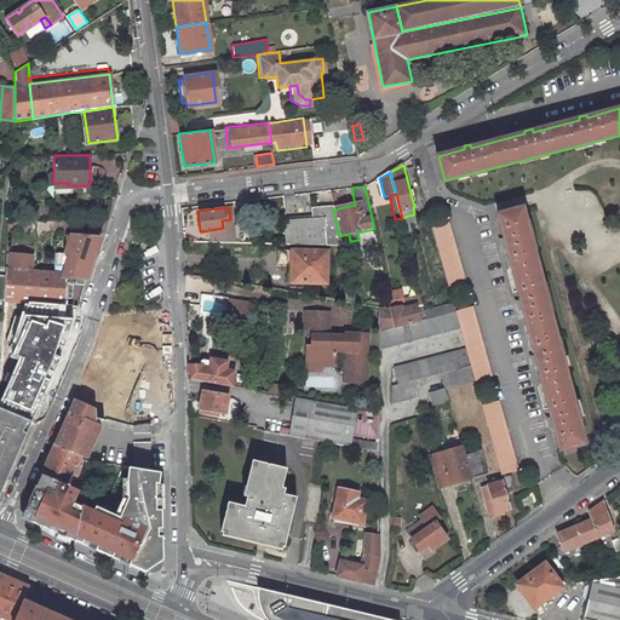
[(314,210),(314,219),(286,222),(287,245),(340,246),(339,236),(333,210),(332,207),(314,210)]
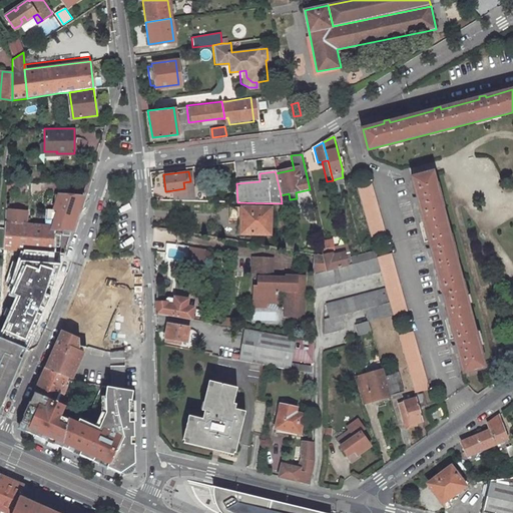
[(432,171),(410,176),(415,197),(412,198),(414,204),(417,203),(429,247),(425,248),(427,255),(430,254),(440,294),(437,295),(438,301),(442,300),(454,345),(450,346),(451,352),(455,351),(460,371),(480,365),(432,171)]
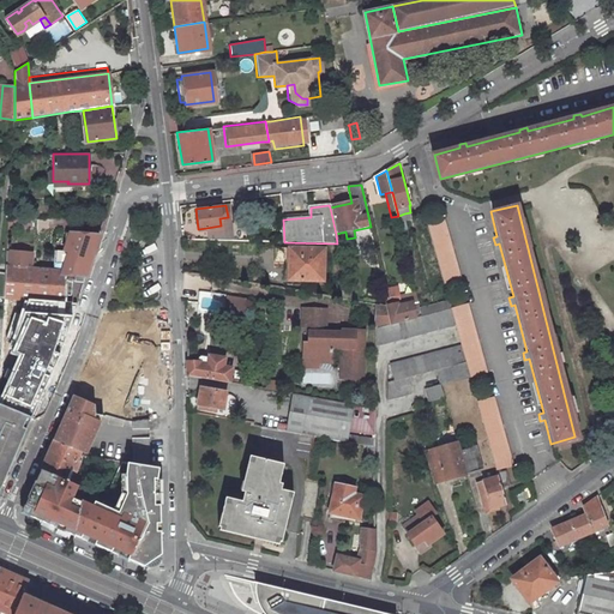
[(409,230),(404,214),(398,216),(402,233),(409,230)]
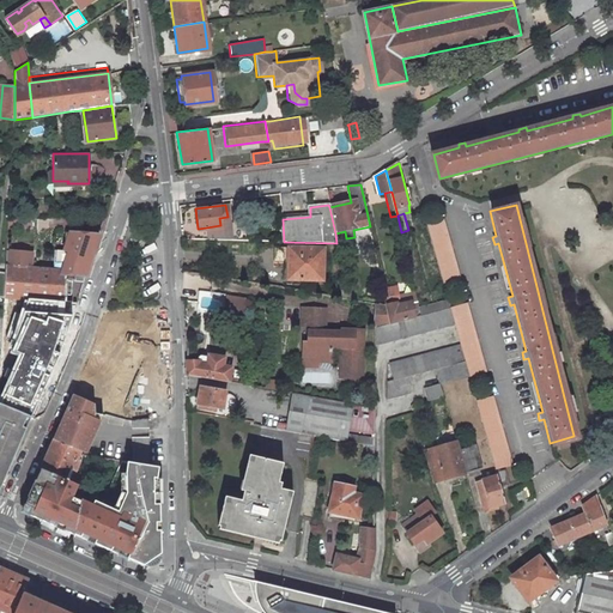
[(230,238),(228,217),(219,218),(220,225),(206,228),(208,238),(230,238)]
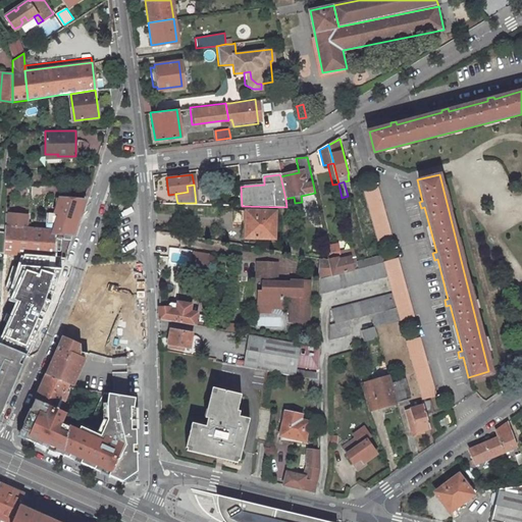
[(390,236),(376,185),(363,189),(376,240),(390,236)]
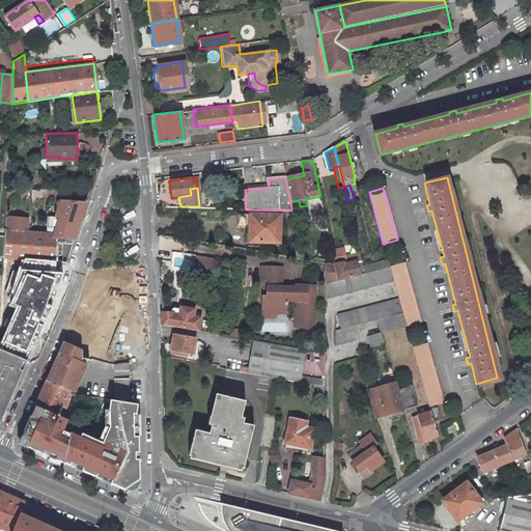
[(72,242),(86,200),(59,199),(58,216),(47,215),(46,230),(57,231),(56,234),(57,234),(57,241),(72,242)]
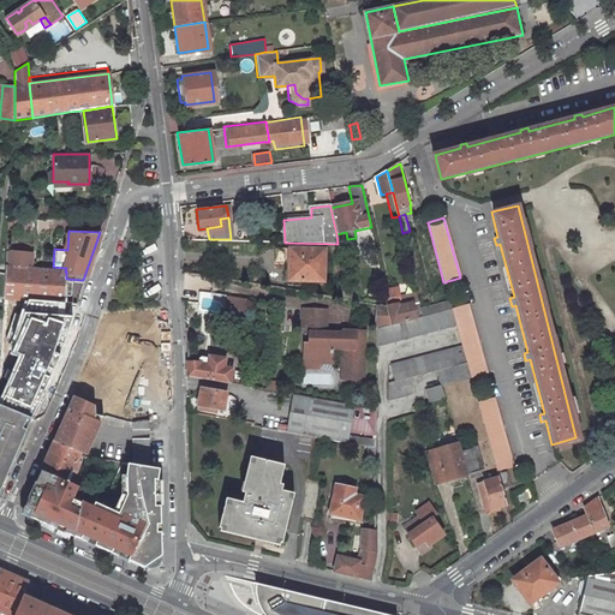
[(5,263),(31,266),(33,251),(15,250),(15,240),(6,240),(5,258),(5,263)]
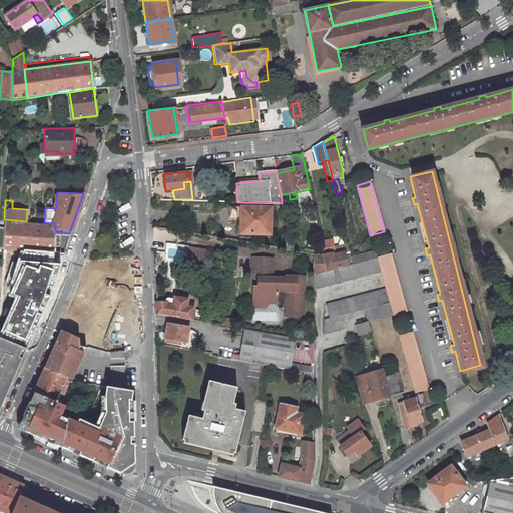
[(234,231),(235,206),(223,205),(222,217),(231,217),(231,231),(234,231)]
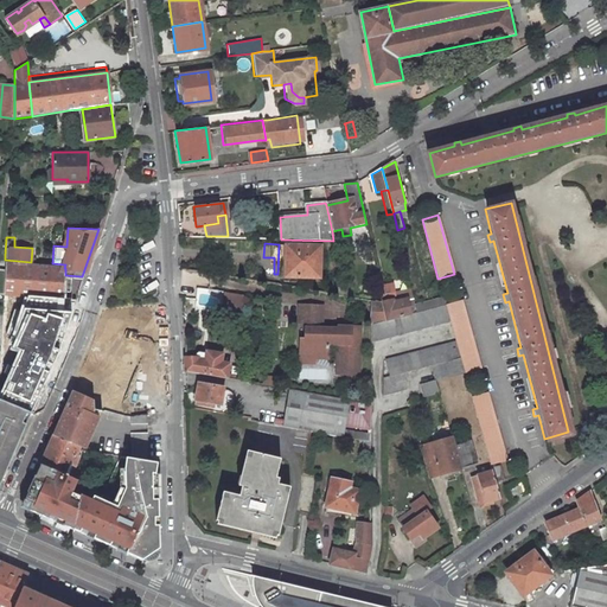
[(315,276),(317,244),(279,244),(278,274),(315,276)]
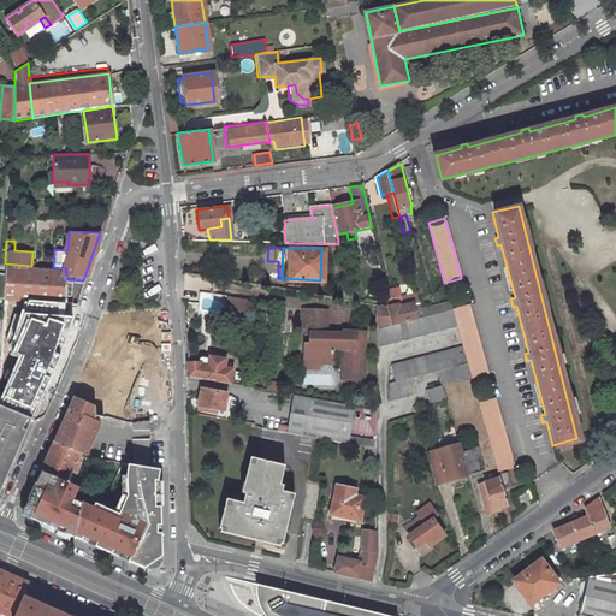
[(5,264),(4,297),(64,302),(66,279),(66,272),(65,272),(66,268),(53,267),(52,267),(39,266),(31,266),(5,264)]
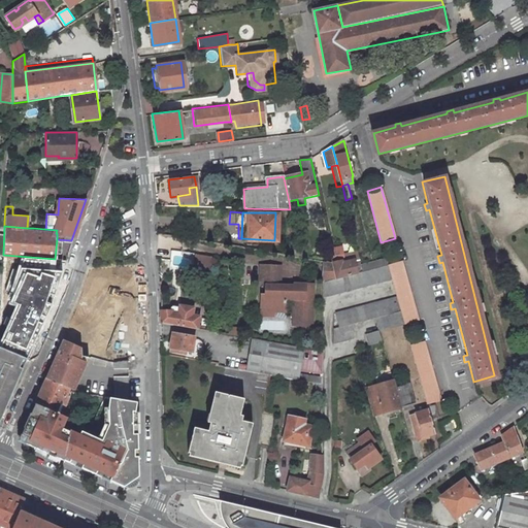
[(222,237),(203,234),(202,239),(202,240),(221,243),(221,242),(222,237)]
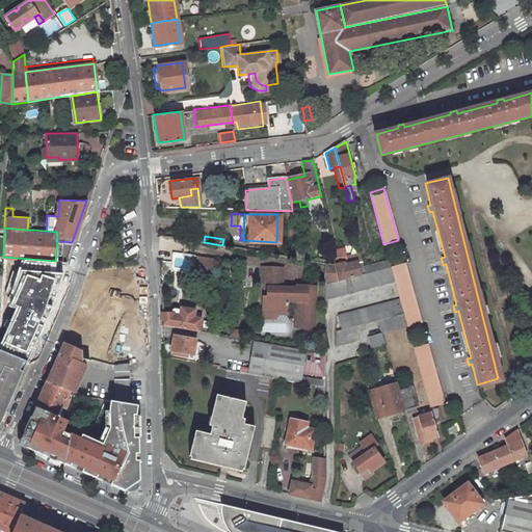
[(333,251),(335,262),(334,262),(337,280),(365,272),(362,261),(361,262),(360,259),(358,253),(344,256),(342,249),(333,251)]
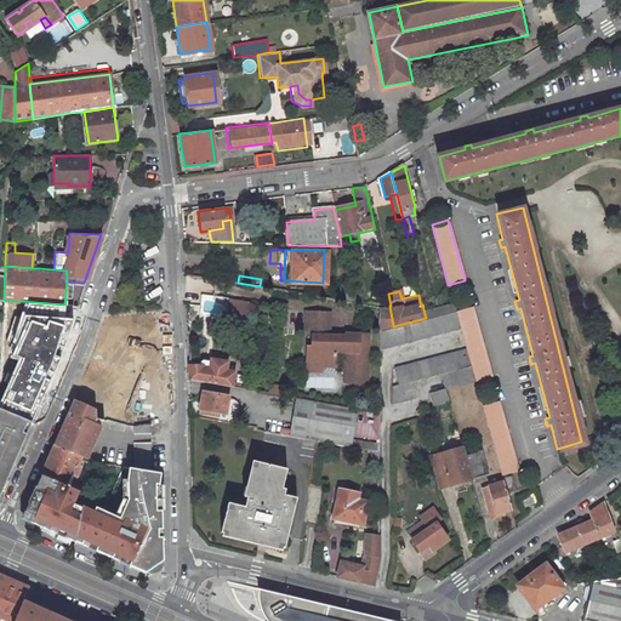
[(228,312),(248,315),(249,298),(229,296),(228,312)]
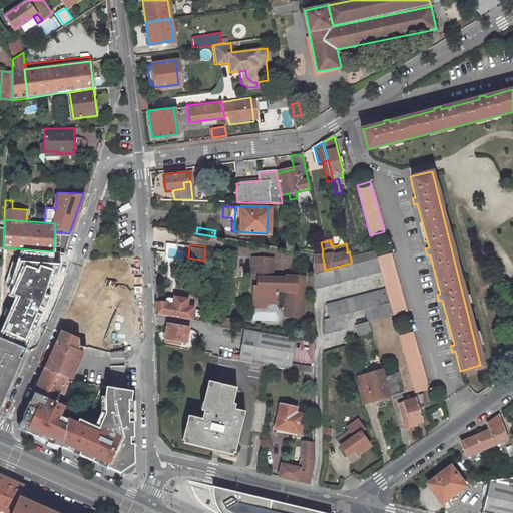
[(36,306),(44,307),(49,294),(53,251),(3,247),(1,302),(16,304),(36,306)]
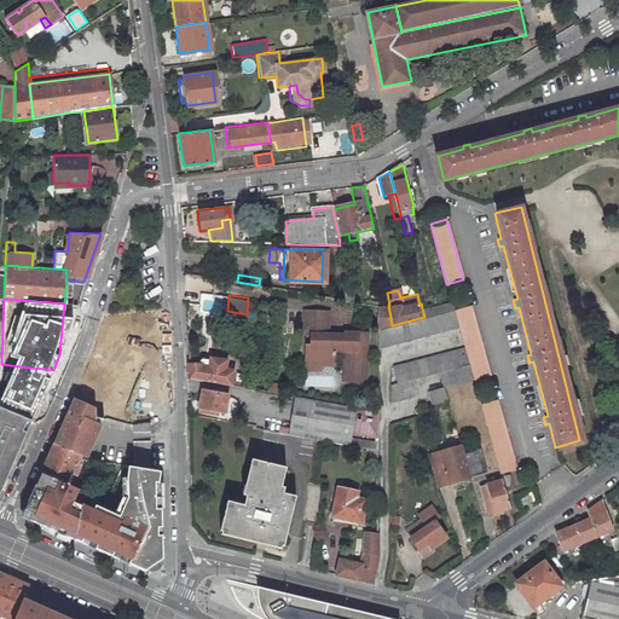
[(377,305),(377,330),(379,330),(392,325),(388,305),(377,305)]
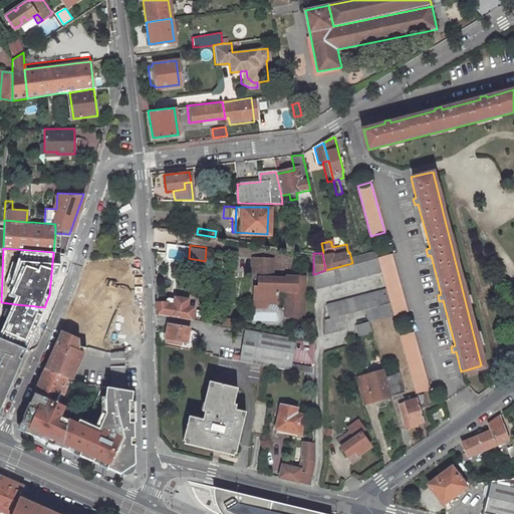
[(407,311),(391,253),(377,257),(393,314),(407,311)]
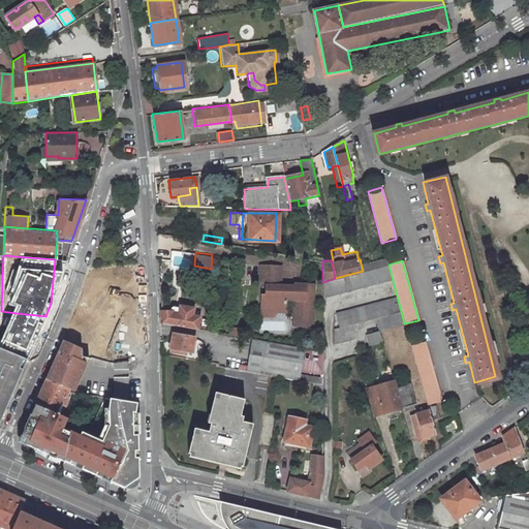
[(323,282),(323,297),(391,278),(386,263),(363,271),(335,278),(323,282)]
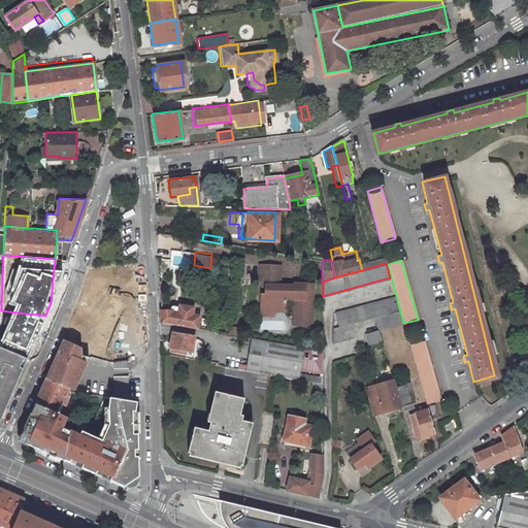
[(122,292),(132,291),(130,317),(129,322),(146,322),(147,292),(145,272),(130,273),(129,264),(128,264),(89,269),(86,278),(96,282),(119,281),(120,290),(122,292)]
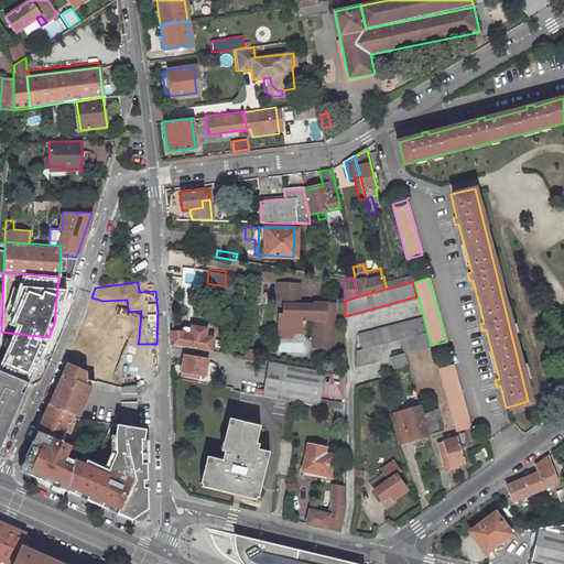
[(282,300),(282,315),(278,315),(277,333),(291,333),(304,334),(304,320),(304,310),(297,310),(299,284),(277,283),(277,300),(282,300)]
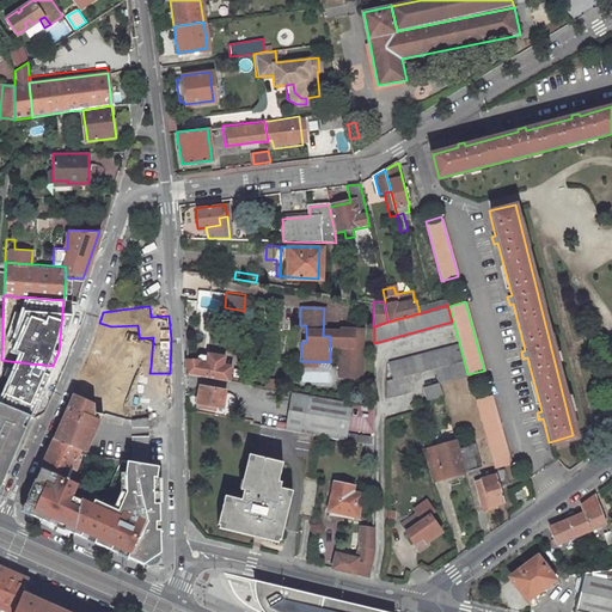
[(360,378),(361,331),(353,331),(353,329),(340,328),(340,336),(340,347),(338,377),(360,378)]
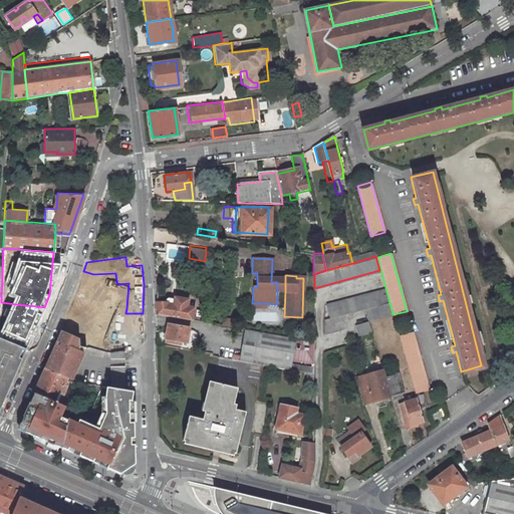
[(384,287),(325,303),(328,317),(323,318),(323,333),(343,327),(344,313),(365,307),(367,317),(354,321),(357,333),(369,329),(367,321),(392,314),(384,287)]
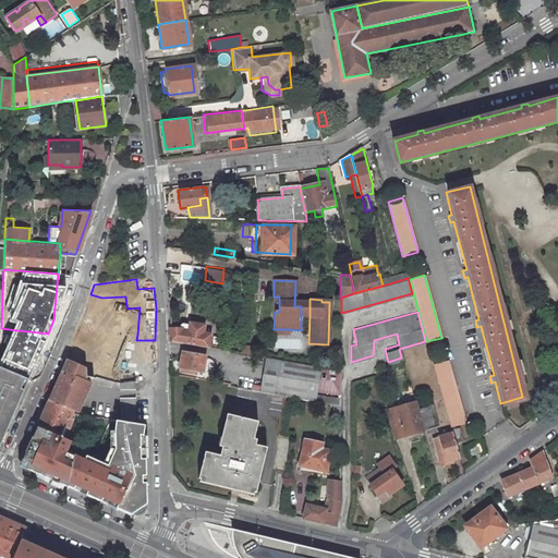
[(98,325),(82,318),(73,343),(67,358),(84,365),(98,325)]
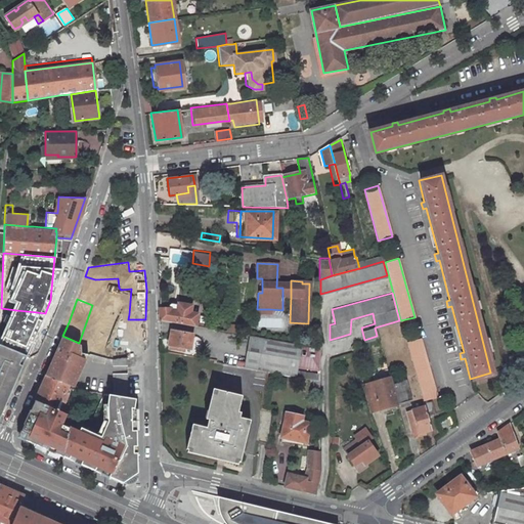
[(188,310),(189,303),(176,301),(175,303),(169,302),(168,303),(167,306),(158,305),(158,318),(170,321),(171,320),(193,324),(195,312),(188,310)]
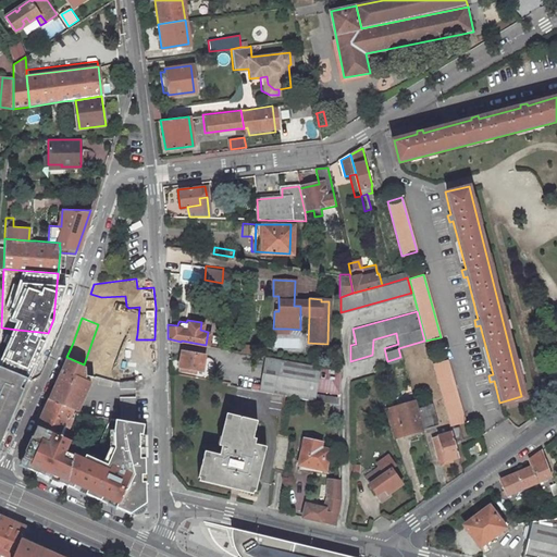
[(42,358),(17,346),(17,330),(1,327),(0,347),(0,364),(4,368),(31,378),(33,378),(42,358)]
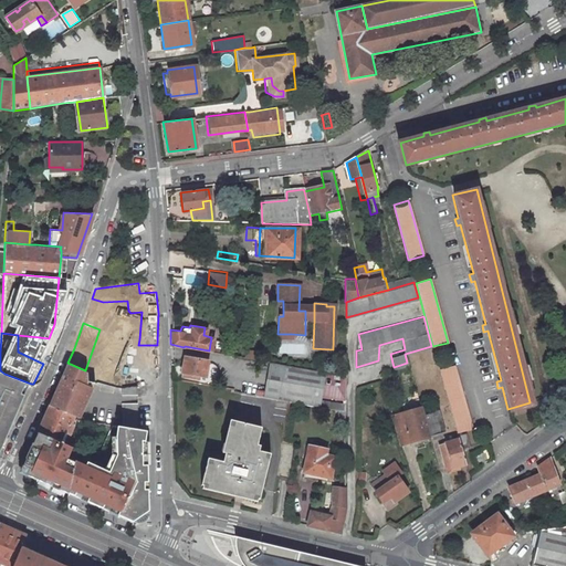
[(139,339),(129,335),(127,341),(134,343),(137,345),(138,345),(139,339)]
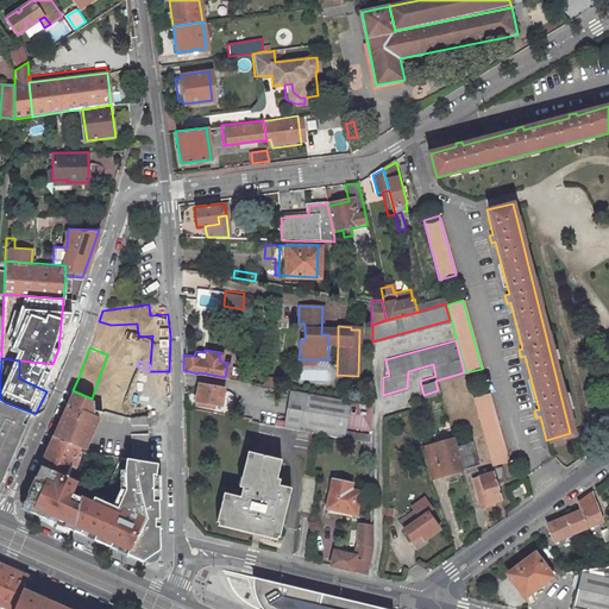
[(43,363),(36,377),(44,381),(52,364),(43,363)]
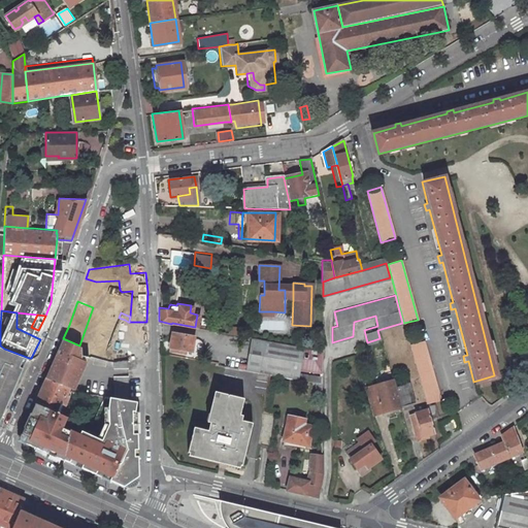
[(116,342),(130,342),(130,327),(124,327),(125,320),(119,318),(117,317),(116,342)]
